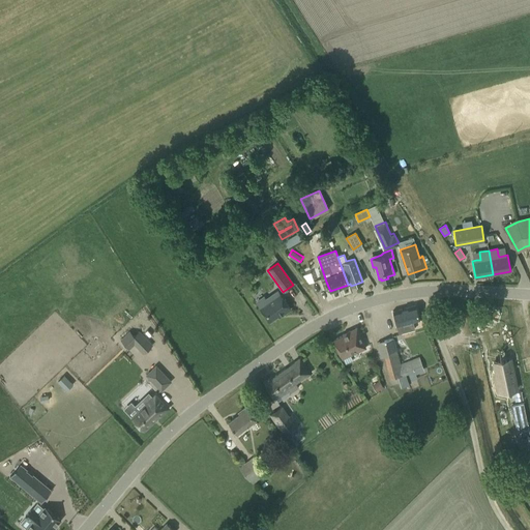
[(313,271),(305,274),(310,283),(316,280),(313,271)]
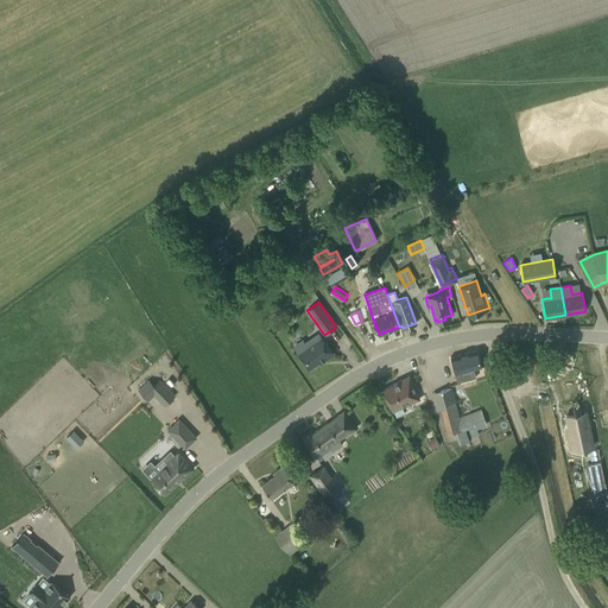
[(303,340),(293,346),(309,368),(318,361),(321,363),(334,355),(318,333),(304,342),(303,340)]
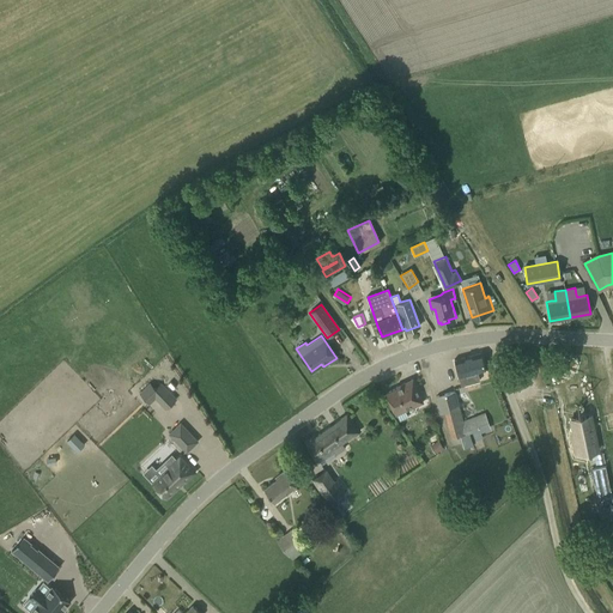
[(457,371),(460,382),(461,386),(479,381),(478,372),(485,370),(480,353),(454,360),(457,371)]
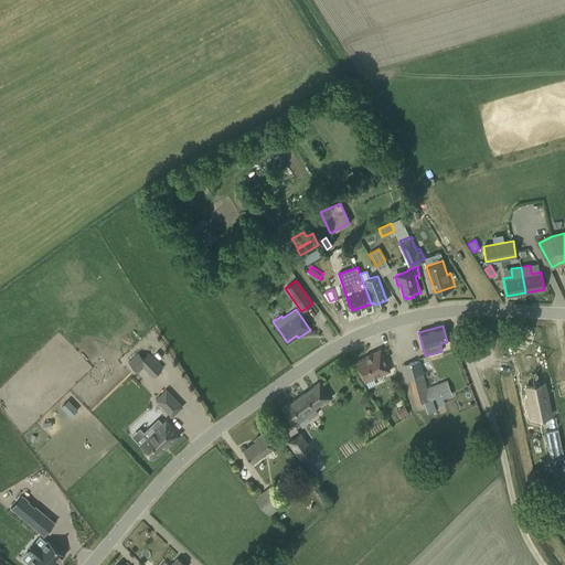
[(384,359),(380,349),(365,356),(365,358),(355,362),(364,382),(390,371),(384,359)]
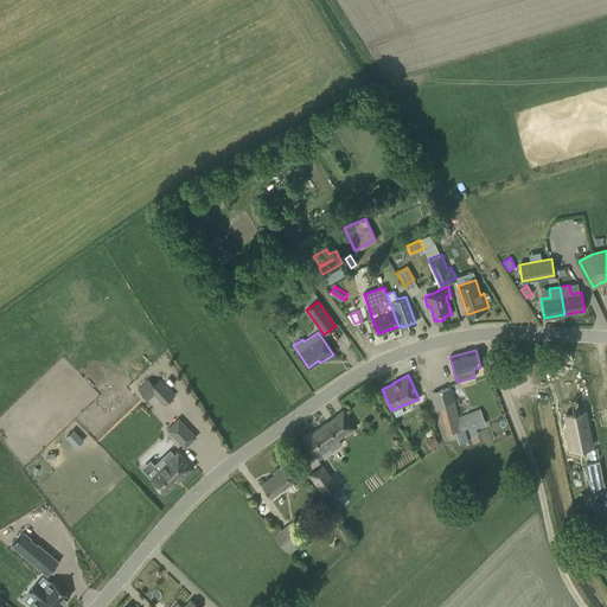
[(148,379),(139,389),(144,395),(146,397),(147,397),(153,390),(165,402),(166,403),(174,396),(159,379),(154,384),(148,379)]
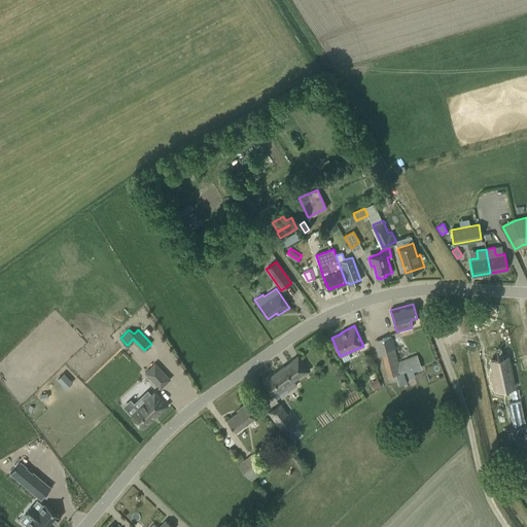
[(390,337),(375,341),(378,355),(382,354),(388,377),(395,375),(398,386),(407,384),(402,373),(406,371),(409,379),(415,377),(413,372),(421,369),(417,355),(397,362),(390,337)]
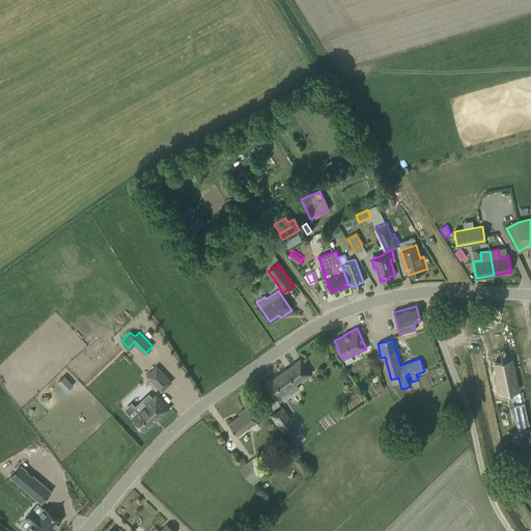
[(296,384),(312,373),(302,358),(266,383),(276,398),(288,390),(291,394),(299,389),(296,384)]
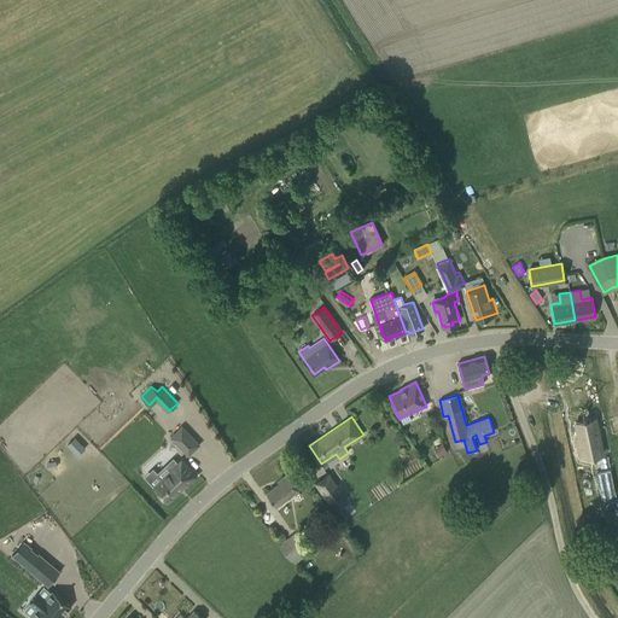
[(595,419),(576,423),(582,449),(592,447),(594,456),(604,454),(595,419)]
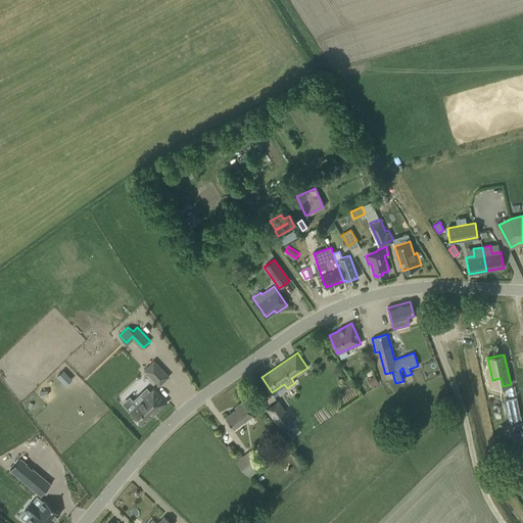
[(153,361),(144,370),(158,386),(169,376),(153,361)]
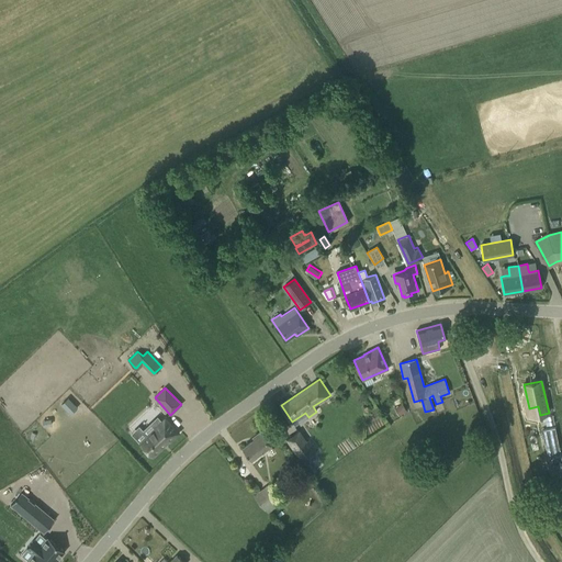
[(68,397),(60,405),(70,415),(77,407),(68,397)]
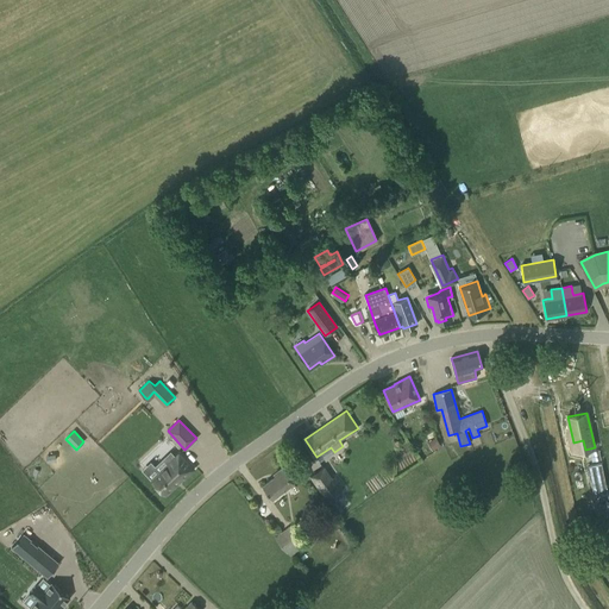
[(179,453),(151,479),(163,493),(165,495),(168,493),(181,479),(183,477),(184,478),(194,469),(179,453)]
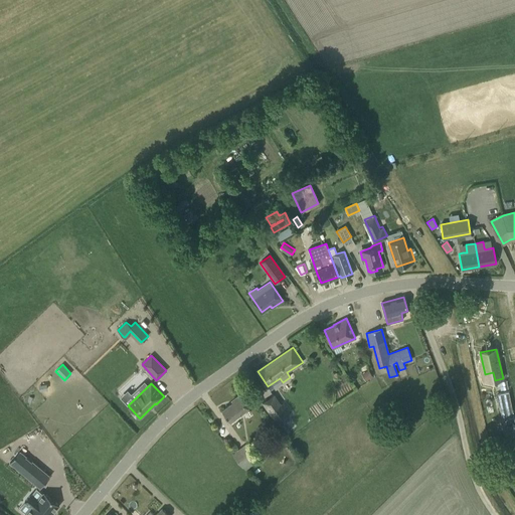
[(288,414),(291,412),(283,402),(282,403),(275,394),(262,403),(277,423),(289,415),(288,414)]
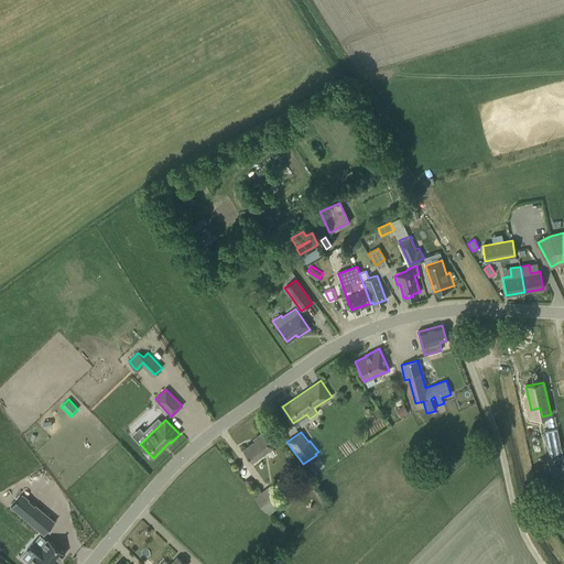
[(271,446),(261,433),(253,438),(256,441),(243,449),(247,454),(248,456),(249,456),(252,461),(271,446)]
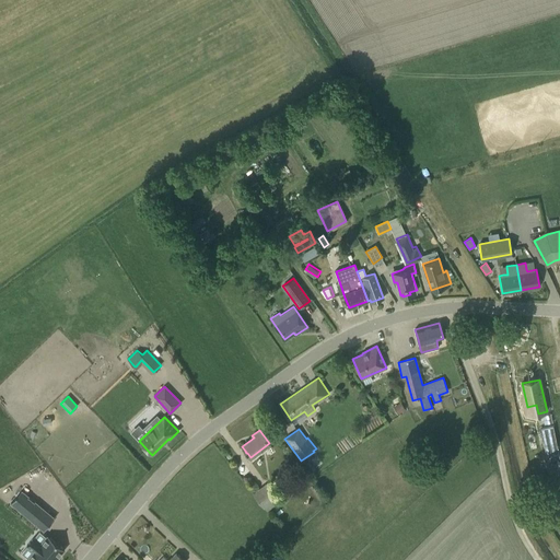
[(271,502),(277,498),(266,485),(253,493),(267,511),(275,505),(271,502)]
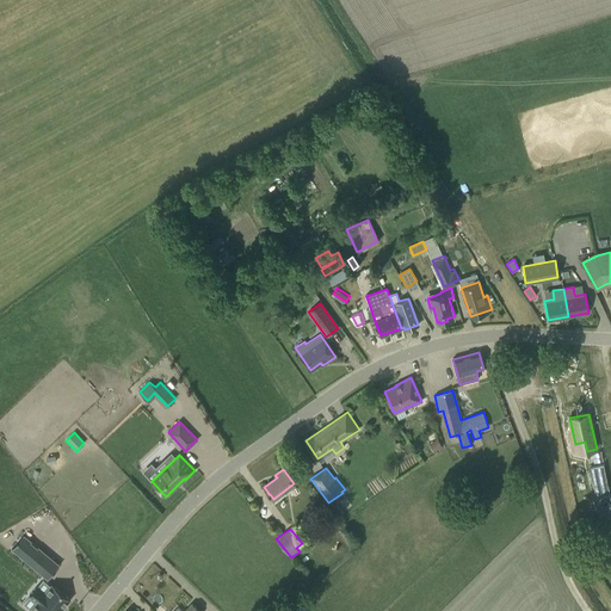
[(24,535),(12,549),(30,563),(48,579),(59,565),(42,549),(38,547),(37,548),(31,542),(31,541),(24,535)]
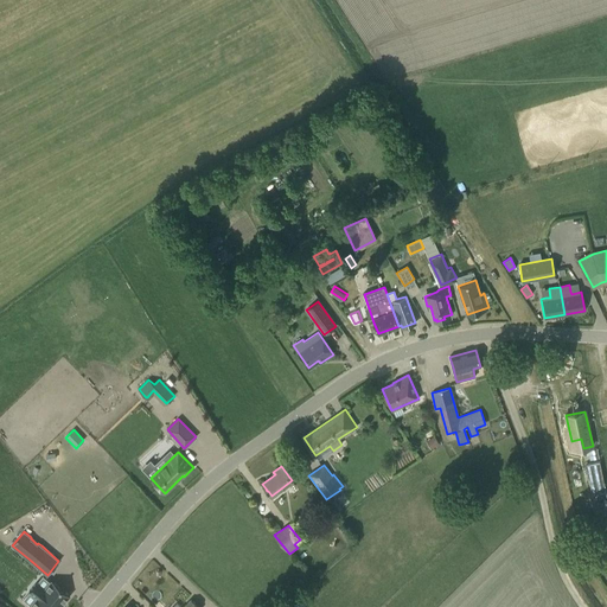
[(606,536),(605,537),(601,531),(595,534),(598,540),(593,542),(601,558),(606,555),(606,536)]
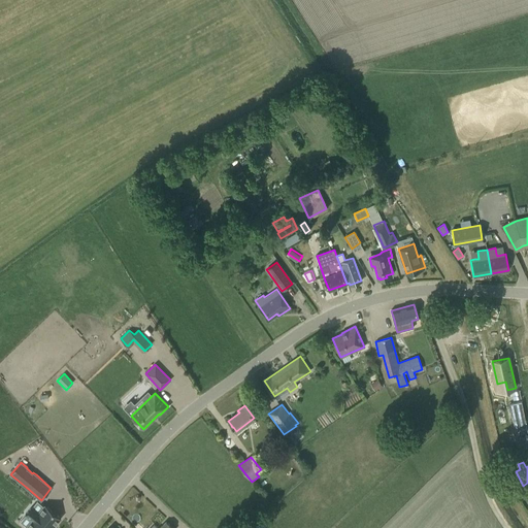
[(43,505),(37,514),(31,507),(25,516),(31,521),(25,527),(54,527),(53,527),(60,519),(43,505)]
